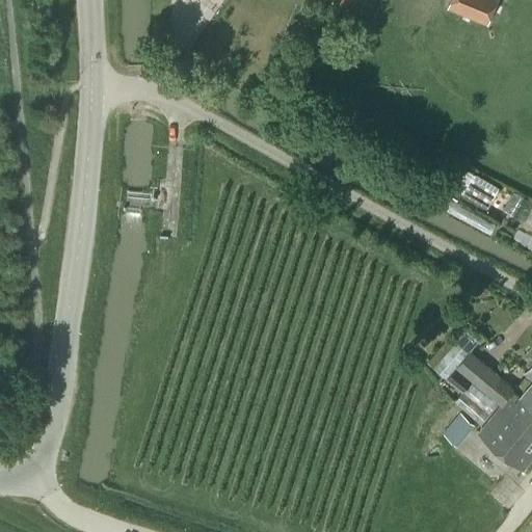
[(451,0),(449,7),(487,23),(496,0),(451,0)]
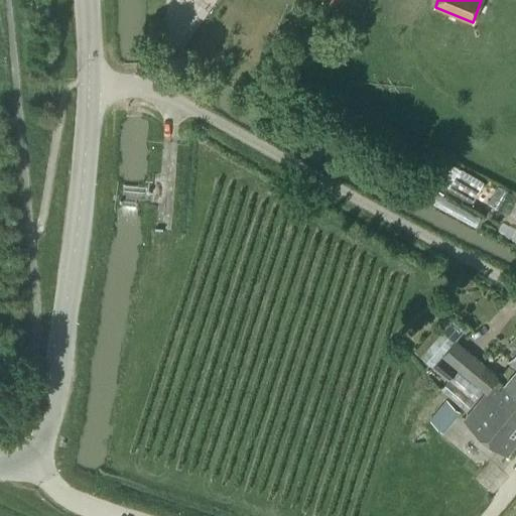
[(447,161),(436,182),(471,202),(482,180),(447,161)]
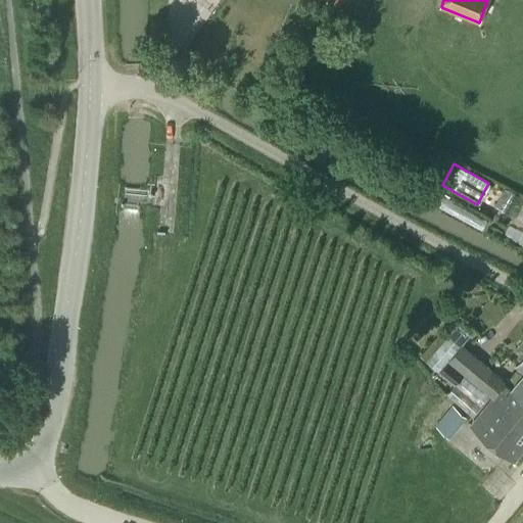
[(427,361),(439,372),(448,361),(461,346),(448,335),(427,361)]
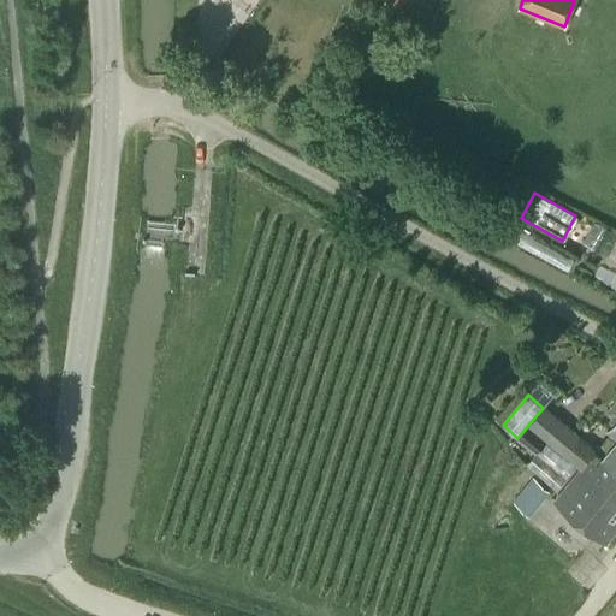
[(610,413),(615,416),(615,419),(606,431),(609,433),(594,450),(597,451),(615,467),(615,400),(609,408),(610,413)]
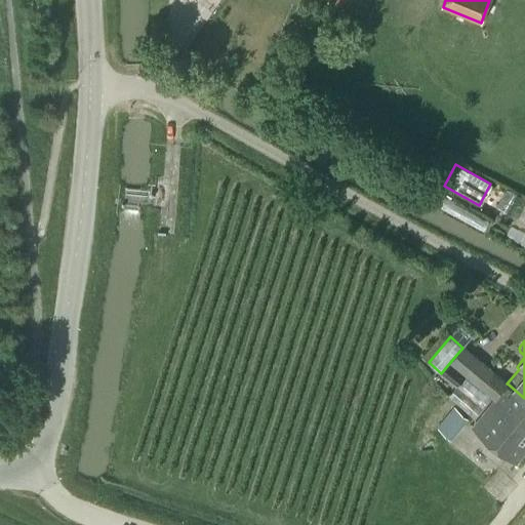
[(462,348),(450,362),(467,375),(486,392),(492,398),(506,382),(463,347),(462,348)]
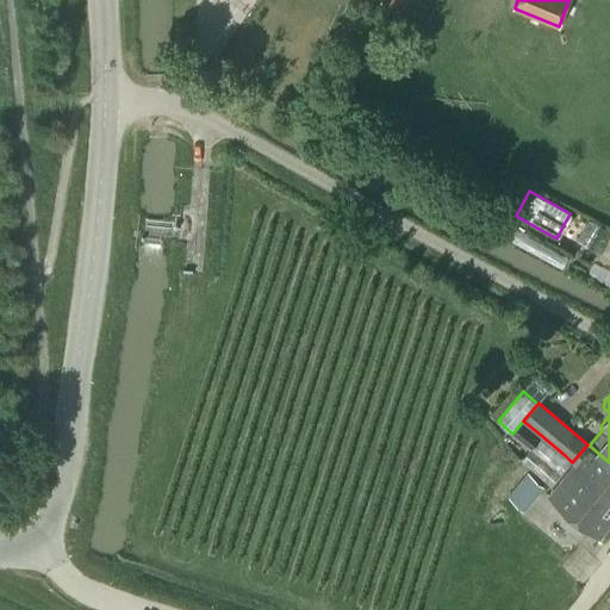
[(523,421),(512,434),(530,449),(542,436),(523,421)]
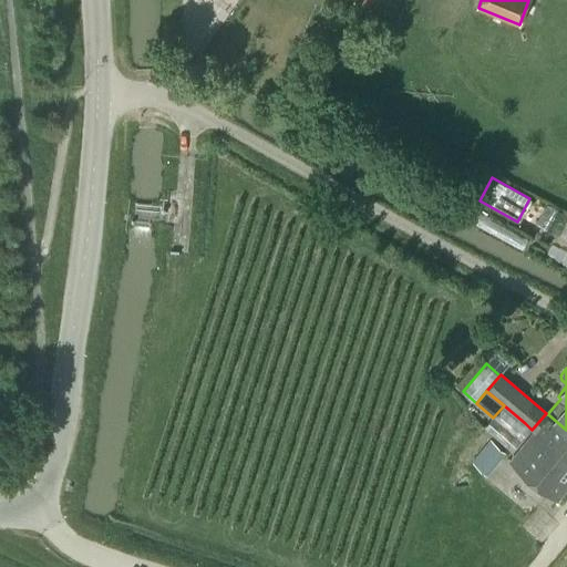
[(505,445),(525,423),(504,405),(493,418),(485,428),(505,445)]
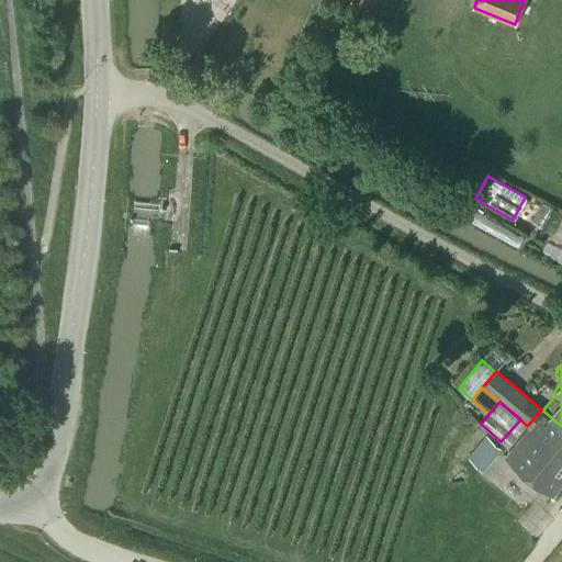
[(550,495),(561,481),(561,478),(558,474),(561,468),(561,426),(542,411),(541,409),(527,426),(530,428),(505,458),(550,495)]
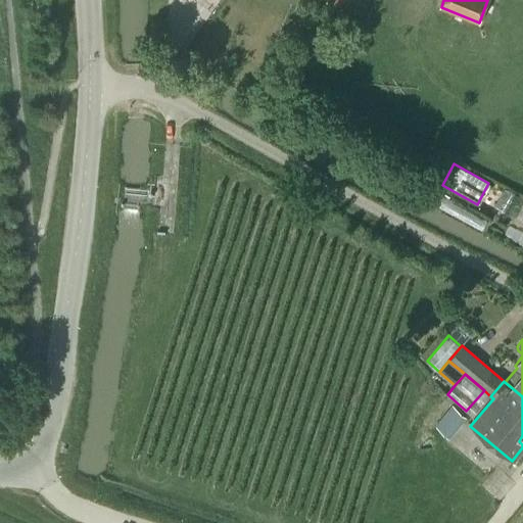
[(455,409),(439,428),(452,438),(468,419),(455,409)]
